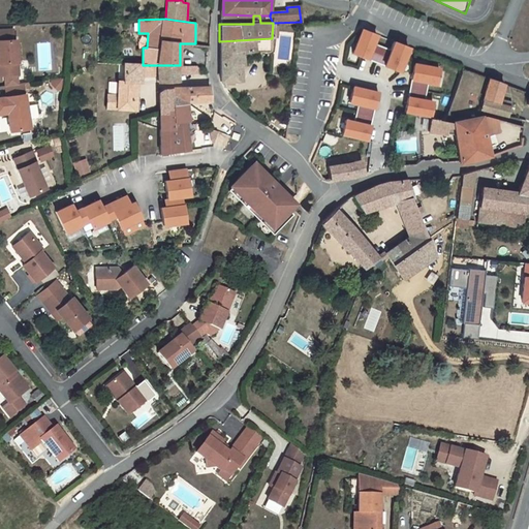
[(378,33),(362,27),(352,52),(369,58),(374,43),(378,33)]
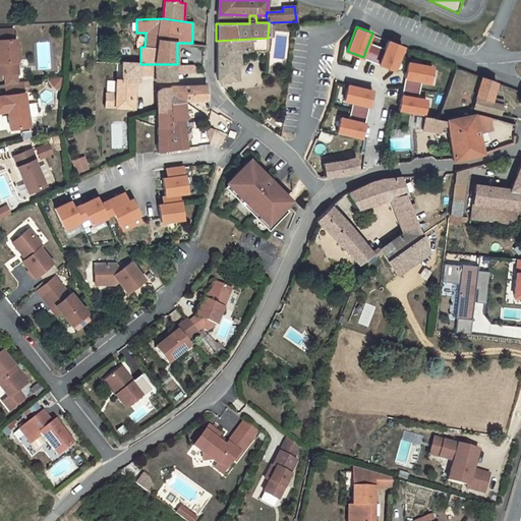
[(0,61),(1,62),(2,73),(3,83),(17,82),(17,73),(15,39),(13,39),(12,29),(0,29),(0,61)]
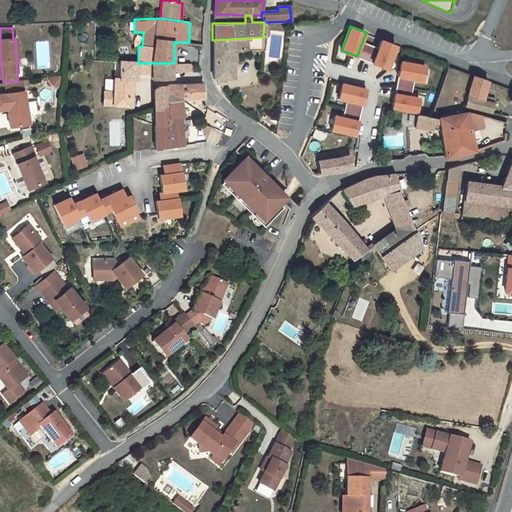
[(263,37),(212,40),(213,79),(229,79),(229,74),(235,74),(235,65),(238,64),(237,52),(250,50),(262,50),(263,37)]
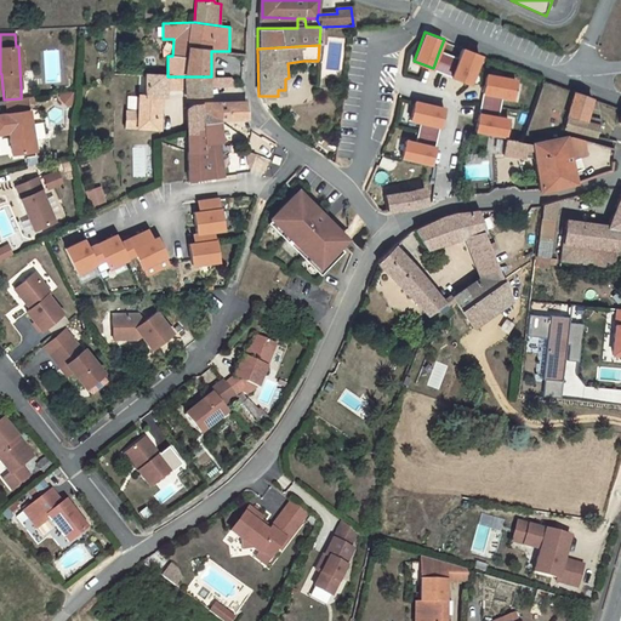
[(480,52),(461,45),(456,57),(449,75),(468,83),(480,52)]
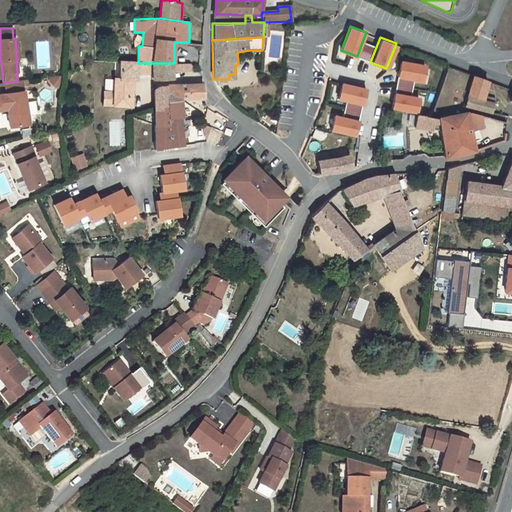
[(370,62),(376,47),(362,42),(357,56),(370,62)]
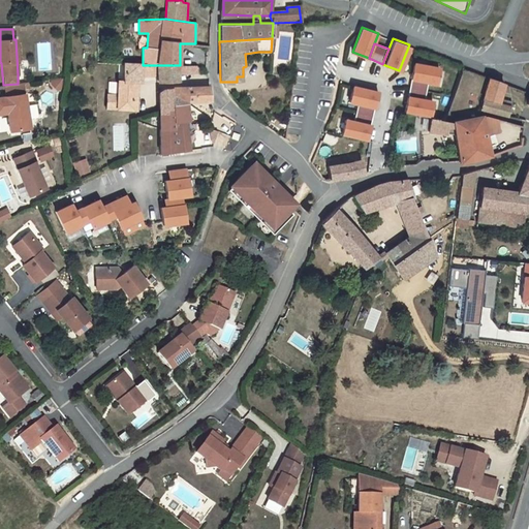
[(438,85),(441,67),(414,62),(411,79),(427,83),(438,85)]
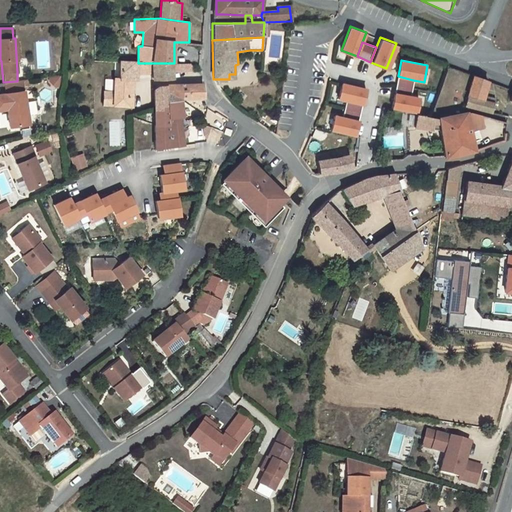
[(103,91),(102,105),(132,107),(133,80),(137,80),(137,62),(120,61),(120,78),(113,78),(113,91),(103,91)]
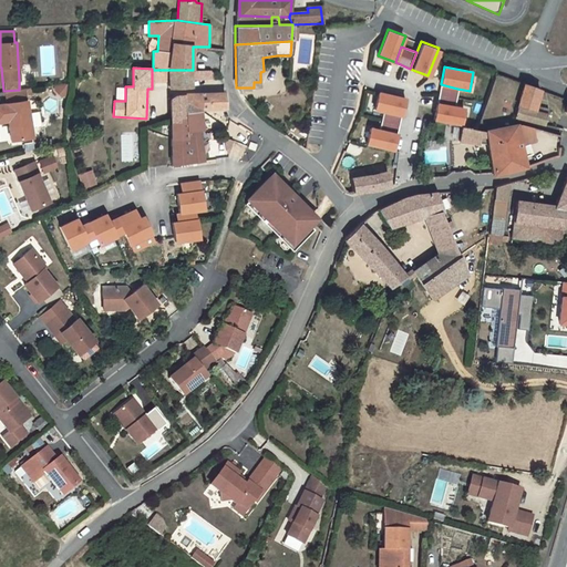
[(193,70),(153,70),(153,82),(168,82),(168,89),(192,88),(192,79),(193,70)]
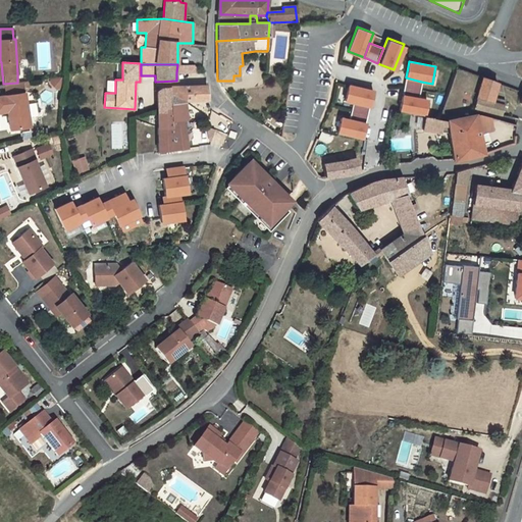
[(497,82),(483,76),(480,97),(492,100),(497,82)]
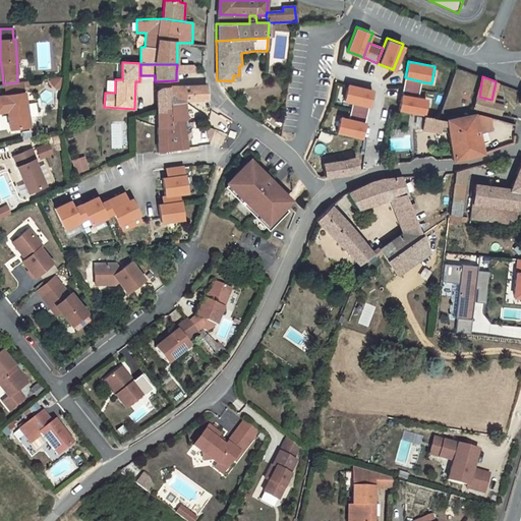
[(50,78),(50,82),(57,90),(60,89),(61,77),(50,78)]
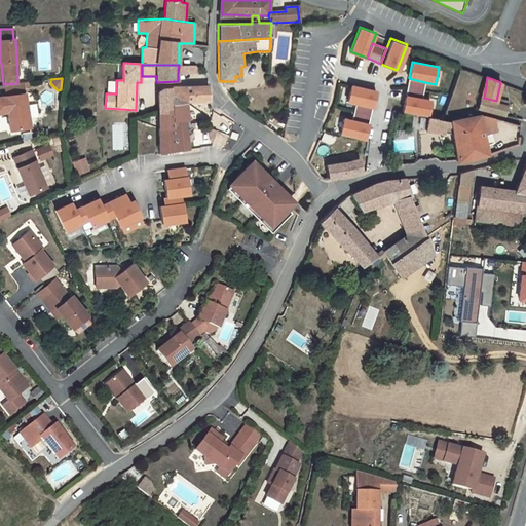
[(406,94),(421,97),(424,82),(409,78),(406,94)]
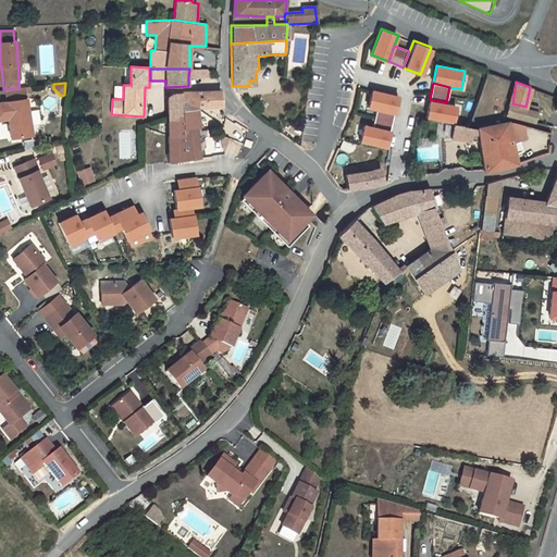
[(370,89),(366,107),(378,110),(394,113),(398,96),(370,89)]
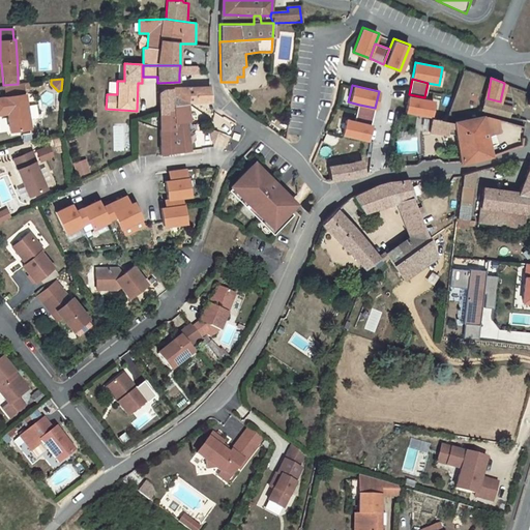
[(159,93),(160,152),(189,149),(186,121),(189,121),(188,106),(211,105),(211,87),(164,88),(159,93)]
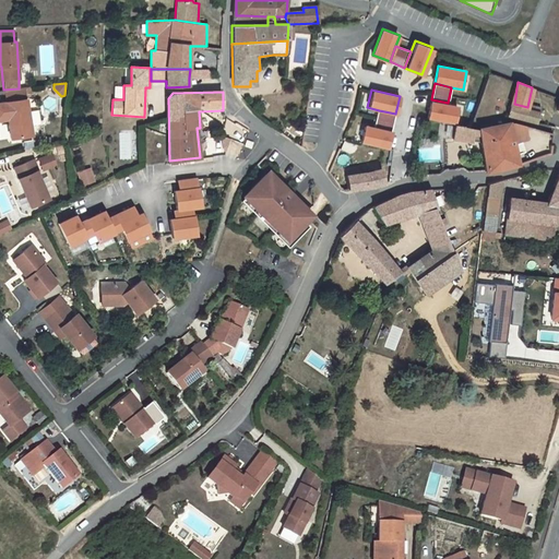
[(25,99),(0,103),(0,119),(7,119),(10,139),(31,135),(25,99)]
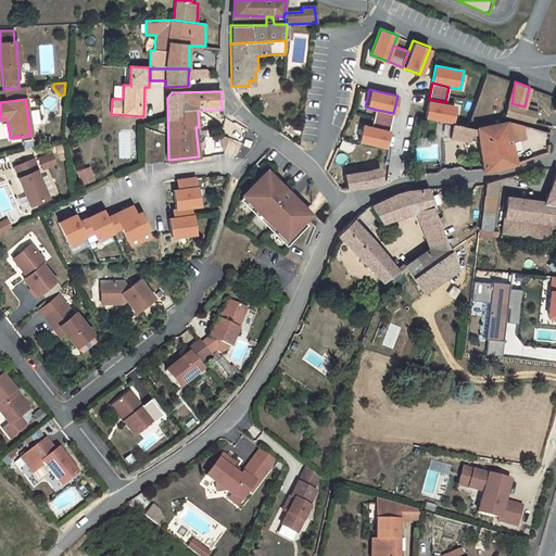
[(454,122),(457,104),(445,102),(429,99),(426,116),(454,122)]
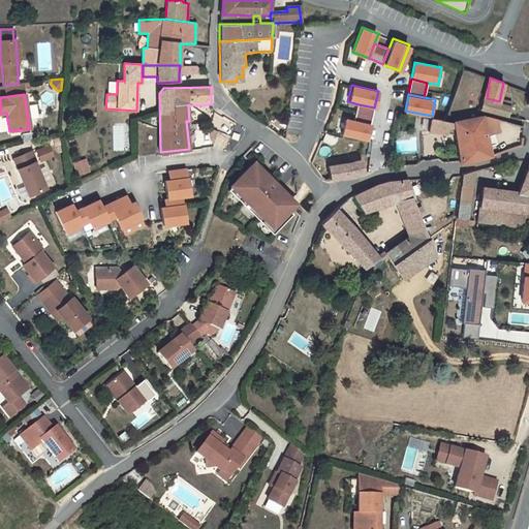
[(484,112),(496,114),(498,102),(499,101),(487,98),(484,112)]
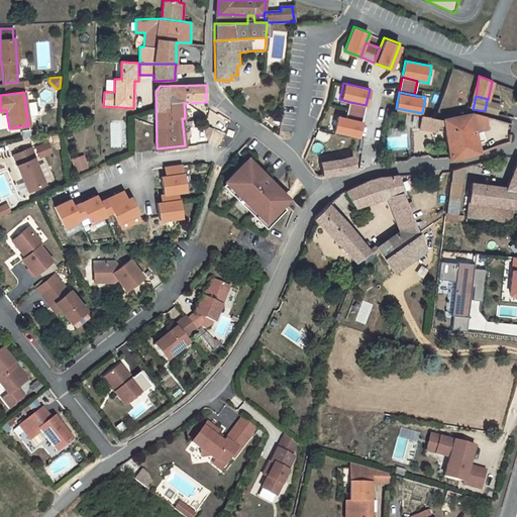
[(496,102),(487,100),(485,111),(494,114),(496,102)]
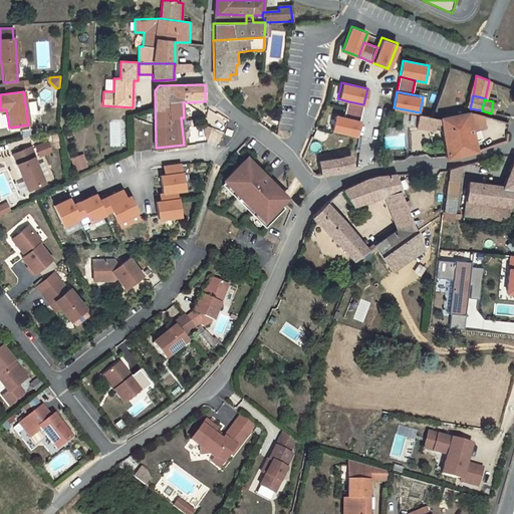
[(363,104),(348,101),(345,115),(360,118),(363,104)]
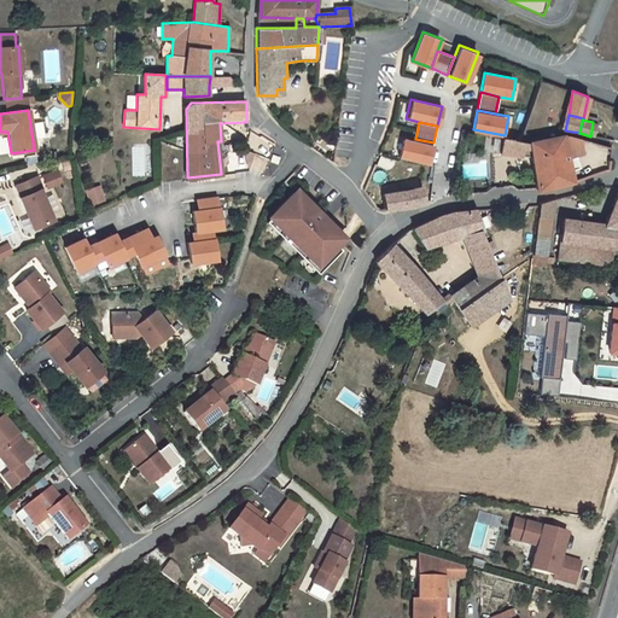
[(402,135),(397,156),(429,163),(433,143),(415,139),(402,135)]
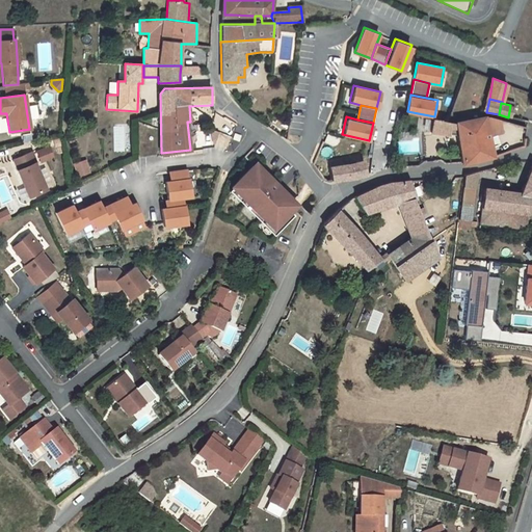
[(234,133),(237,121),(225,117),(222,130),(234,133)]
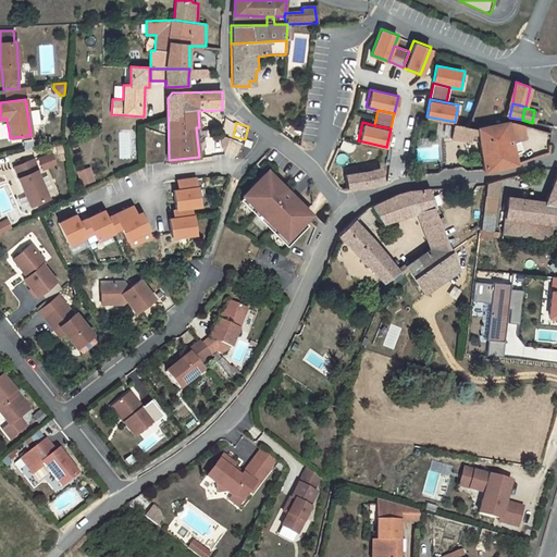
[(481,144),(485,172),(518,164),(514,144),(527,137),(524,126),(508,123),(475,130),(454,127),(452,141),(481,144)]
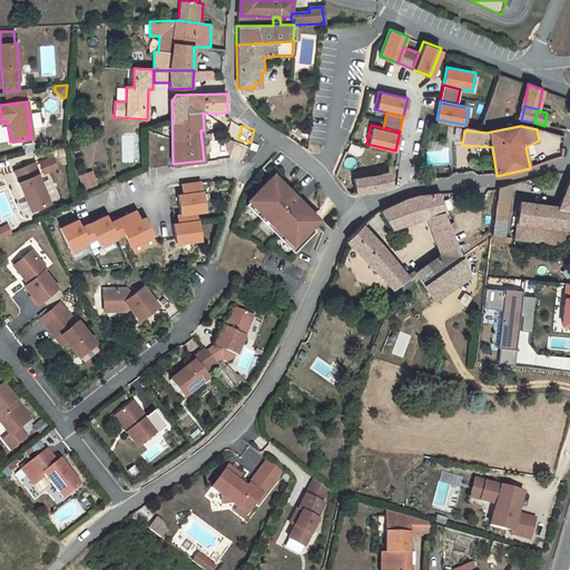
[(40,164),(45,174),(57,168),(53,158),(40,164)]
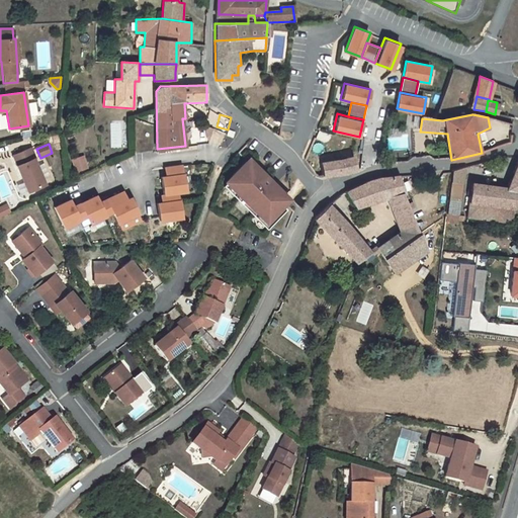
[(17,166),(27,191),(45,185),(34,159),(35,159),(31,149),(14,156),(17,165),(17,166)]
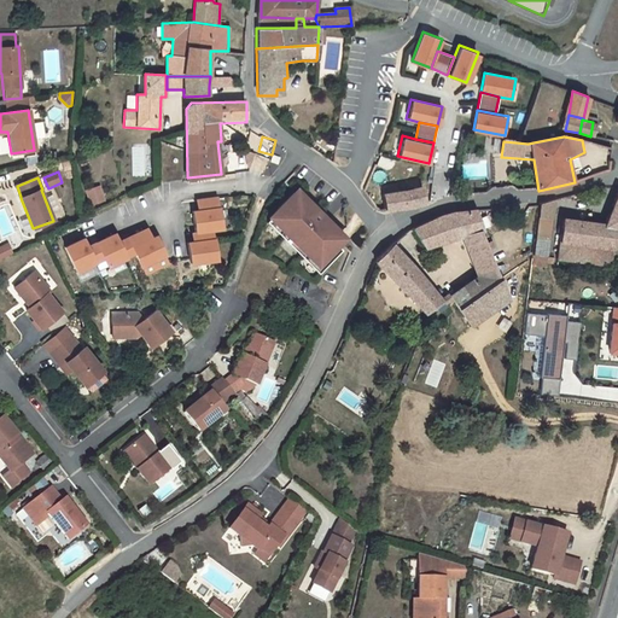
[(87,192),(91,203),(104,199),(99,187),(87,192)]
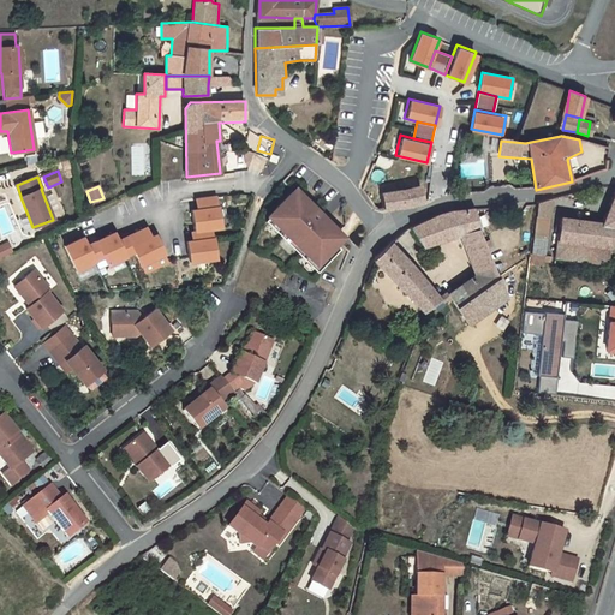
[(384,212),(424,204),(421,187),(382,193),(384,212)]
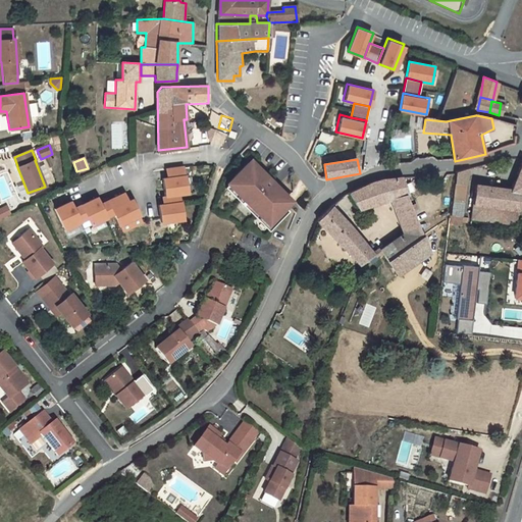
[(251,160),(228,184),(229,185),(273,226),(290,210),(285,207),(293,200),(276,189),(264,177),(265,175),(251,160)]
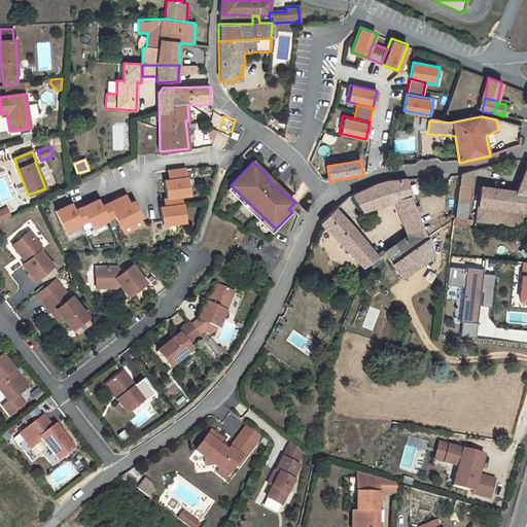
[(186,177),(184,169),(171,171),(172,179),(165,181),(168,199),(182,197),(182,196),(189,195),(187,177),(186,177)]
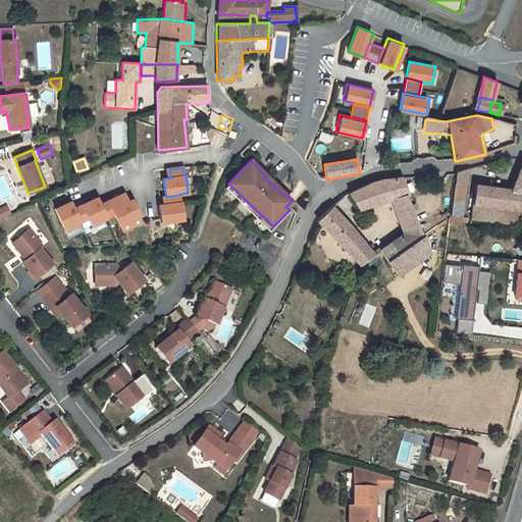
[(471,218),(520,223),(521,213),(521,168),(514,191),(476,187),(471,218)]
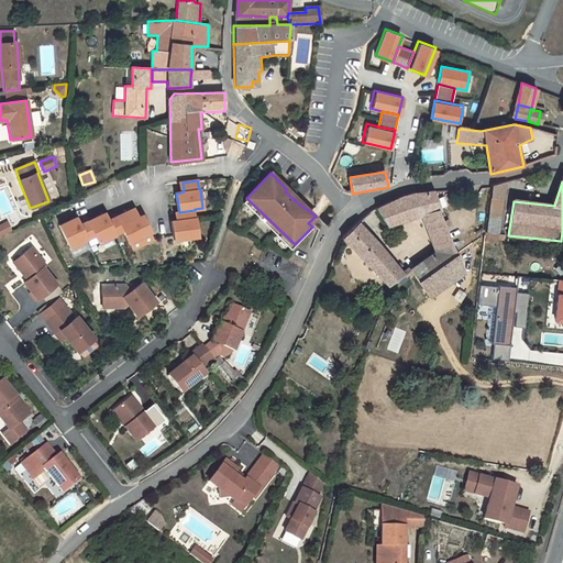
[(494,187),(490,220),(501,220),(506,184),(494,187)]
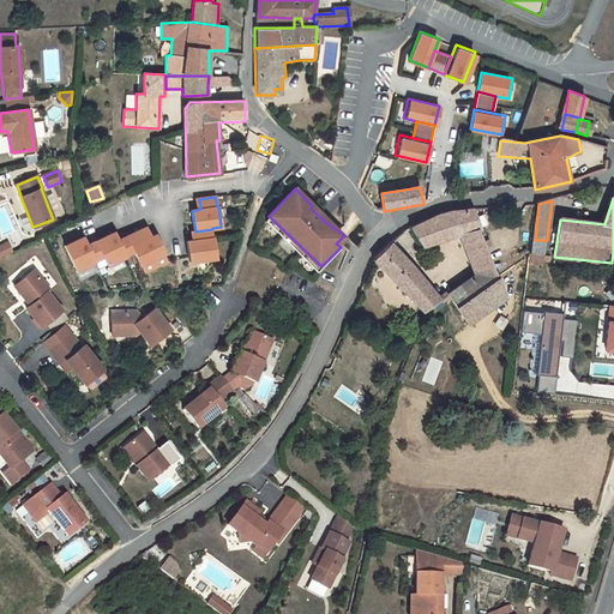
[(344,235),(312,206),(311,209),(325,222),(344,235)]
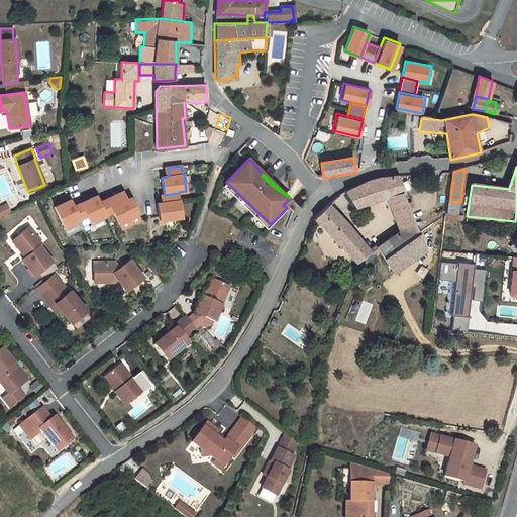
[(395,248),(421,231),(400,192),(404,190),(398,177),(371,181),(349,192),(355,207),(388,199),(402,229),(387,238),(395,248)]
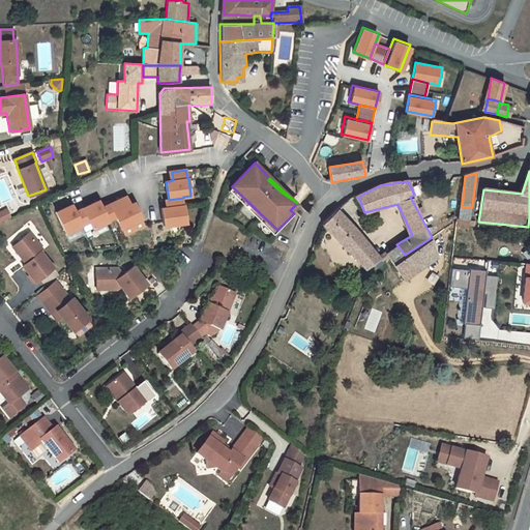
[(233,187),(230,190),(274,234),(277,230),(233,187)]
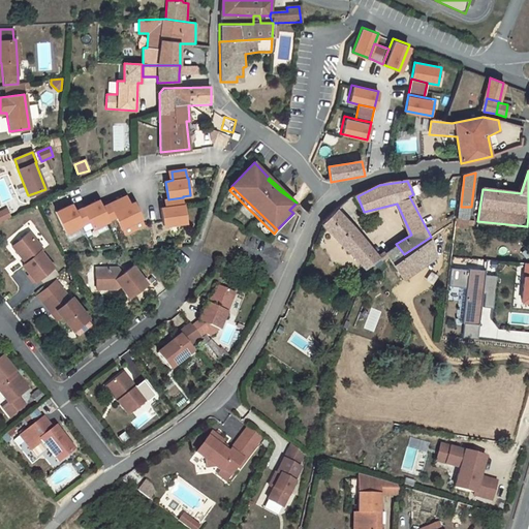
[(141,217),(132,201),(125,205),(121,196),(107,204),(115,216),(120,227),(141,217)]
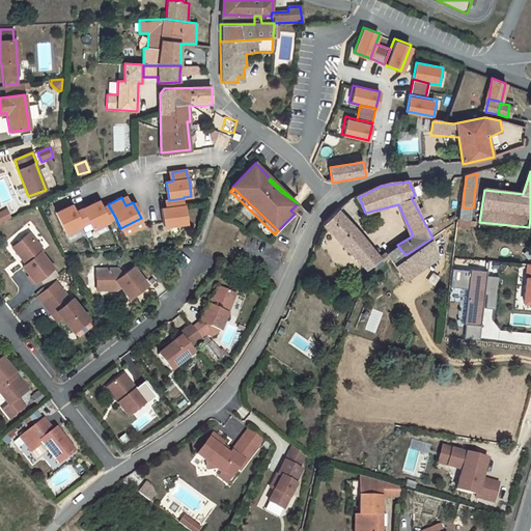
[(184,198),(169,200),(170,207),(163,210),(165,226),(188,223),(185,205),(184,198)]
